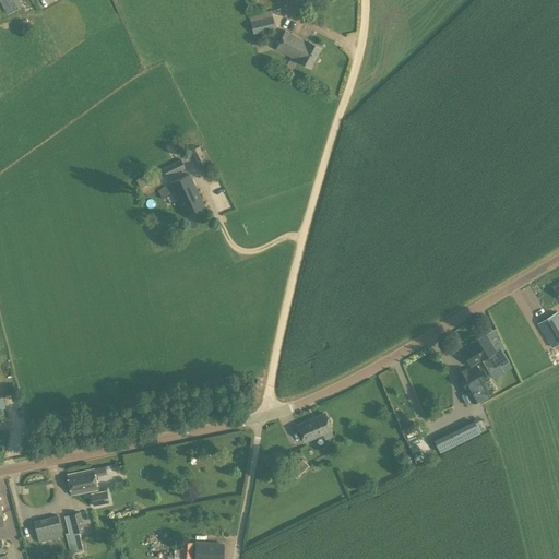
[(16,0),(4,0),(11,11),(20,7),(16,0)]
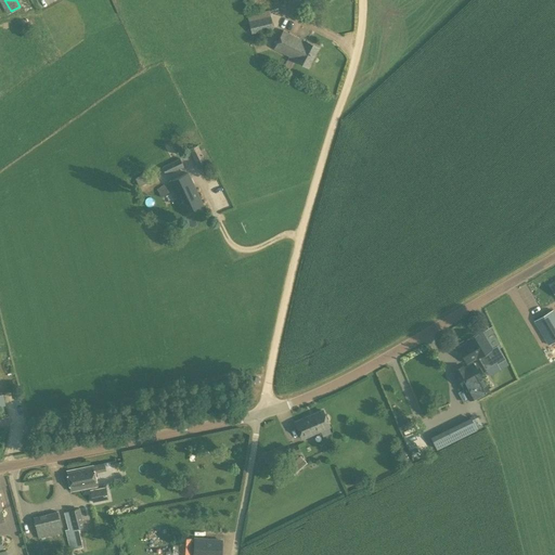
[(252,35),(273,29),(269,11),(247,16),(252,35)]
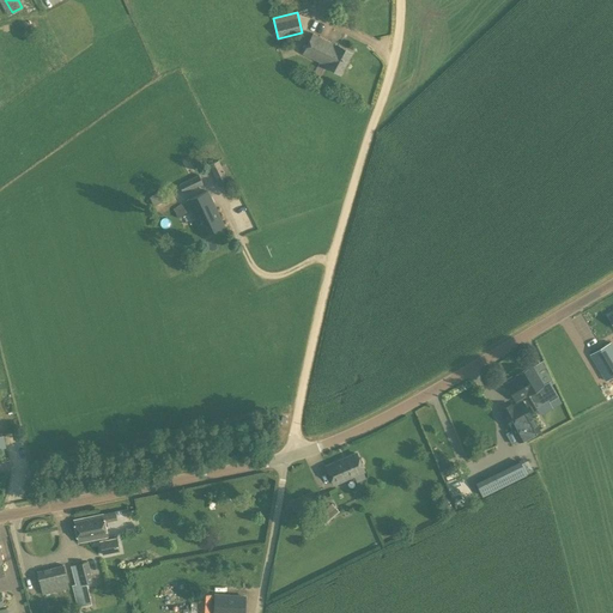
[(351,53),(337,46),(313,32),(302,54),(326,67),(340,74),(351,53)]
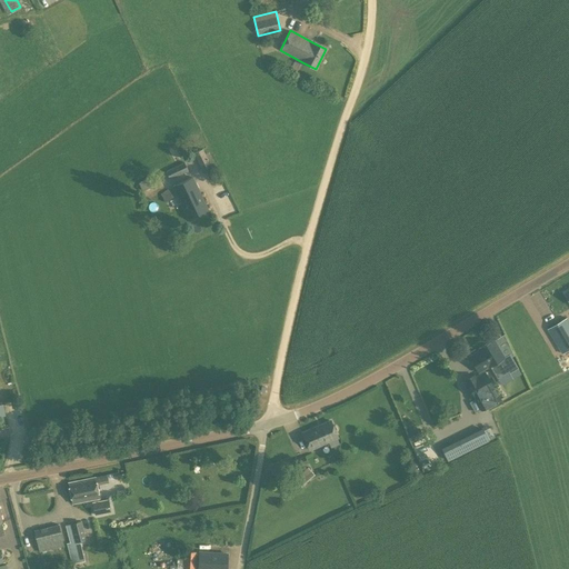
[(193,153),(203,173),(216,168),(206,147),(193,153)]
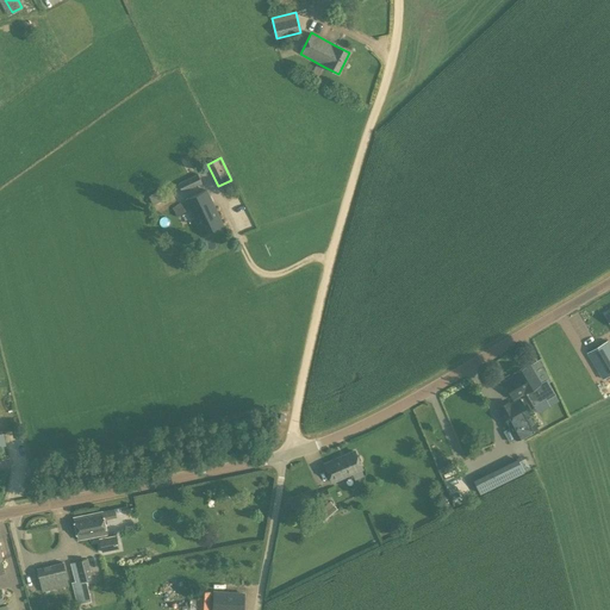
[(201,184),(197,174),(178,184),(181,193),(201,184)]
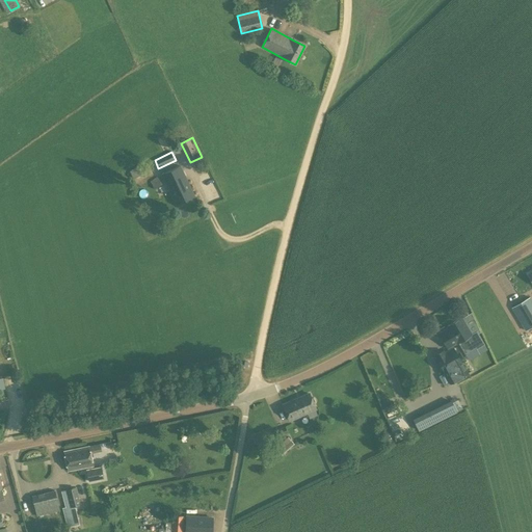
[(142,176),(148,174),(143,166),(142,164),(129,171),(133,180),(142,176)]
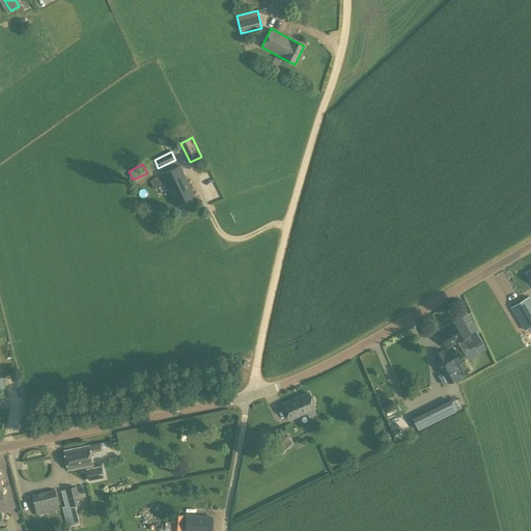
[(193,195),(178,165),(162,174),(170,191),(175,203),(193,195)]
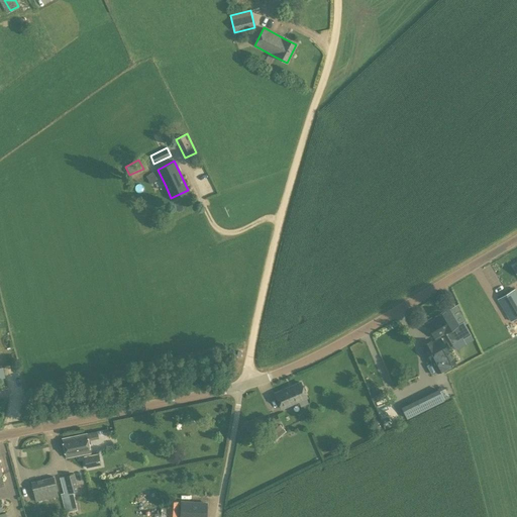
[(150,184),(157,180),(152,173),(146,177),(150,184)]
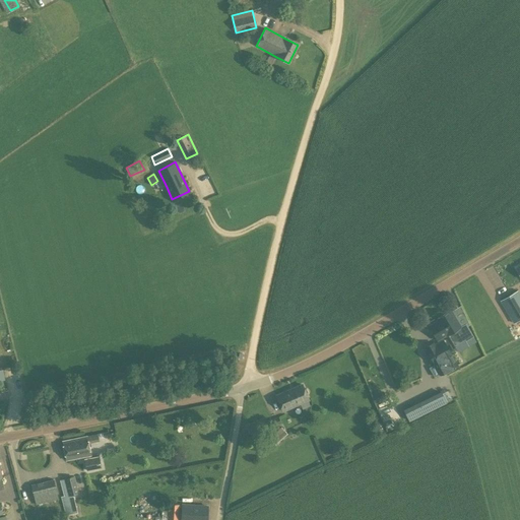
[(519,294),(518,290),(501,301),(514,323),(519,319),(519,294)]
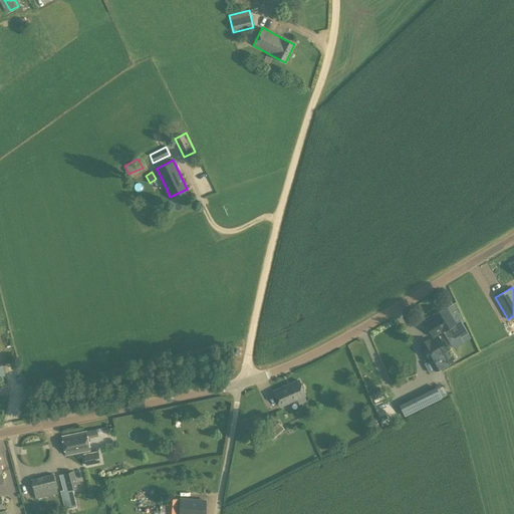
[(432,336),(441,331),(443,331),(449,341),(459,335),(460,337),(468,332),(460,319),(455,322),(446,307),(432,315),(433,317),(424,322),(432,336)]
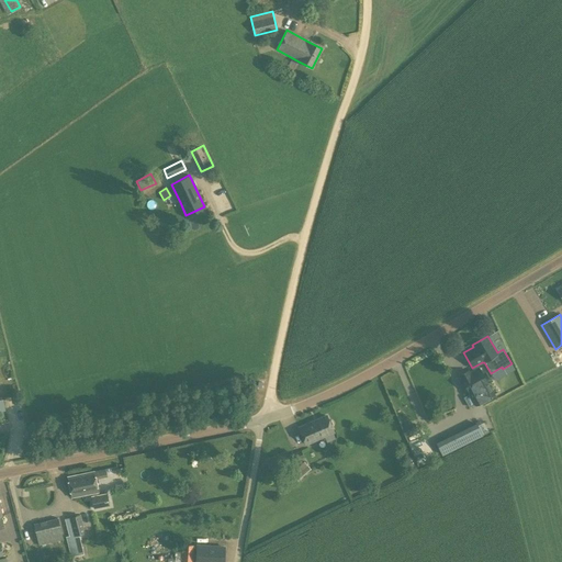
[(479,367),(460,378),(475,406),(494,395),(479,367)]
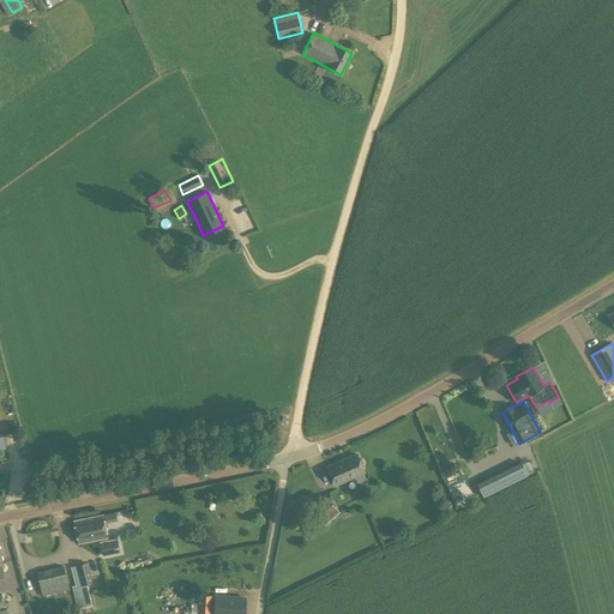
[(357,455),(326,468),(333,485),(365,471),(357,455)]
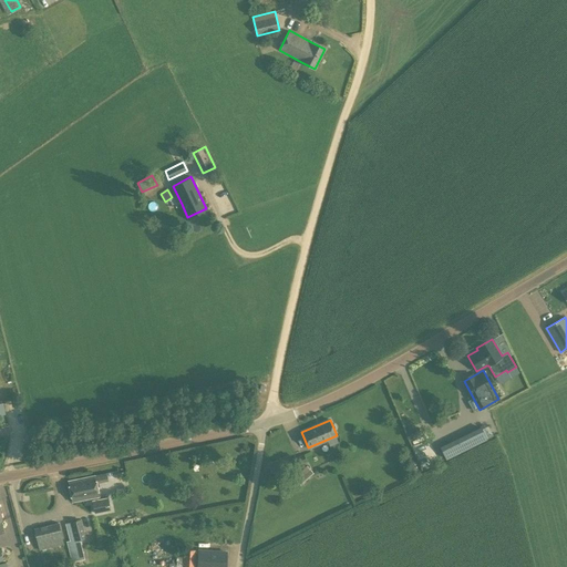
[(0,436),(11,435),(10,425),(0,426),(0,436)]
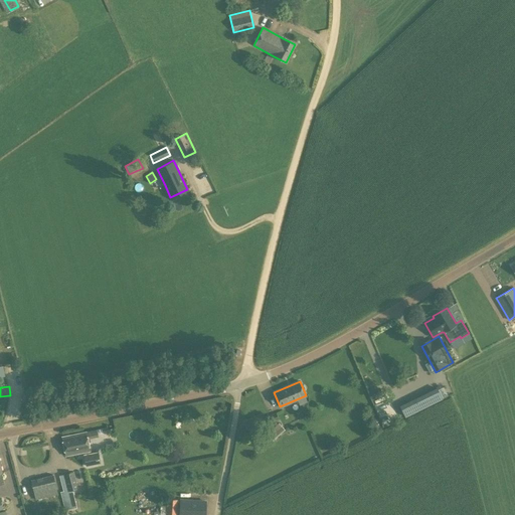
[(402,416),(440,399),(435,388),(398,405),(402,416)]
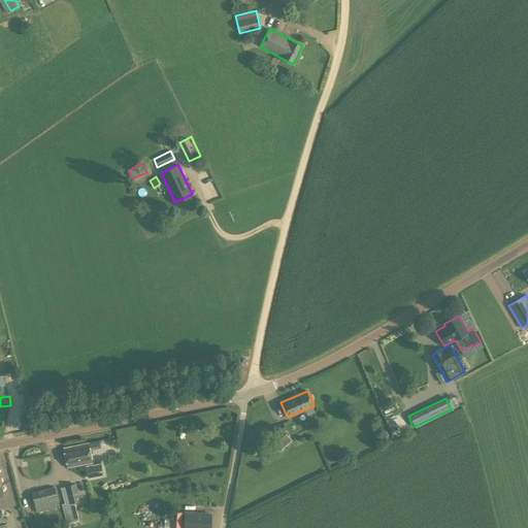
[(274,434),(286,430),(283,423),(275,426),(271,428),(274,434)]
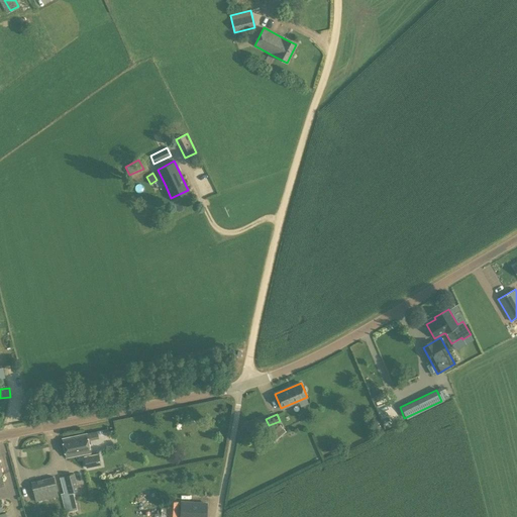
[(267,426),(264,420),(262,416),(244,423),(248,434),(267,427),(267,426)]
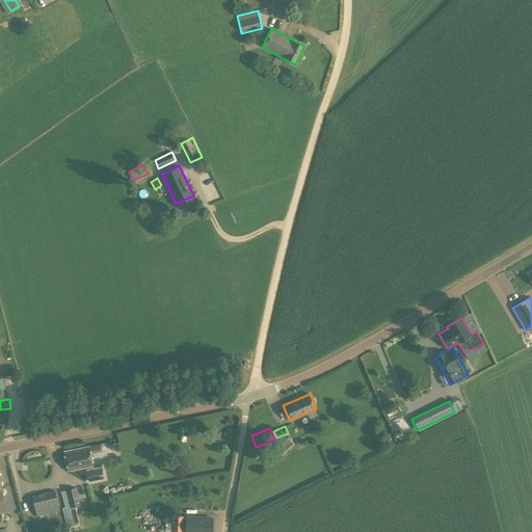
[(294,444),(290,440),(274,454),(278,458),(294,444)]
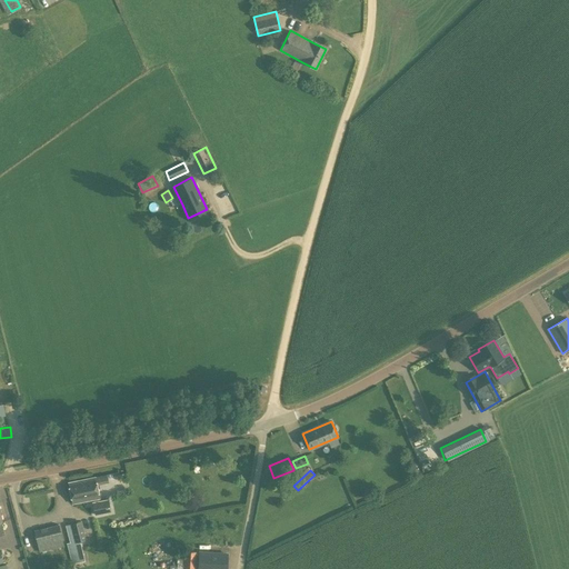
[(99,498),(97,485),(108,482),(107,473),(95,477),(68,482),(72,503),(92,499),(93,502),(91,502),(95,516),(111,511),(108,499),(99,500),(99,498)]
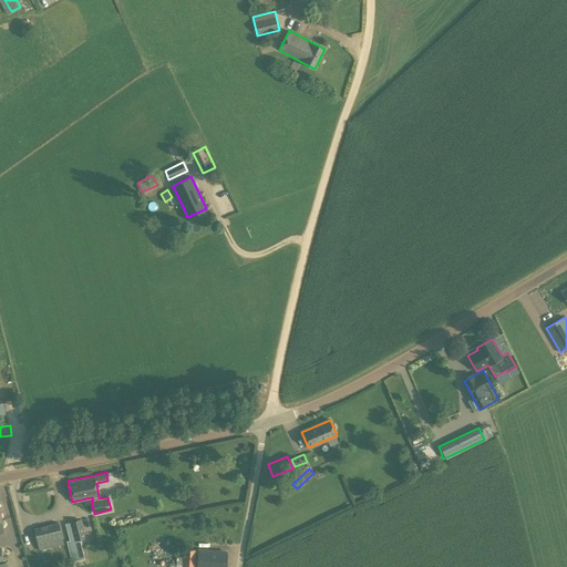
[(81,519),(65,524),(70,540),(66,542),(72,563),(84,559),(80,539),(86,538),(81,519)]
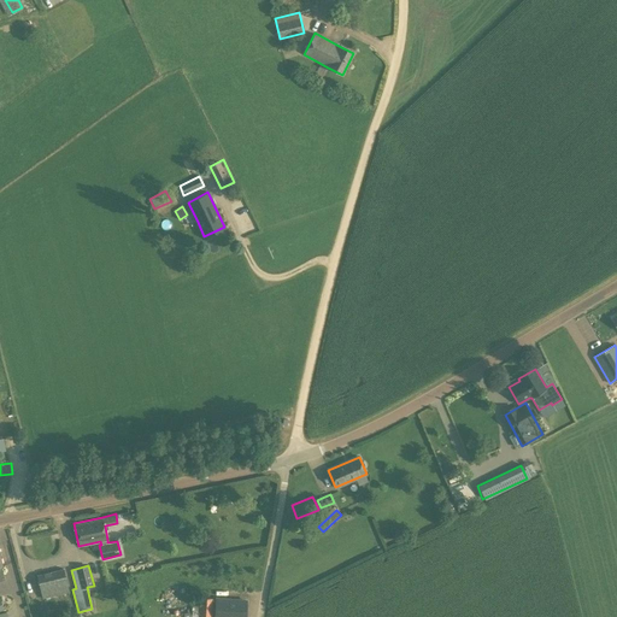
[(36,575),(42,598),(69,592),(69,591),(64,569),(36,575)]
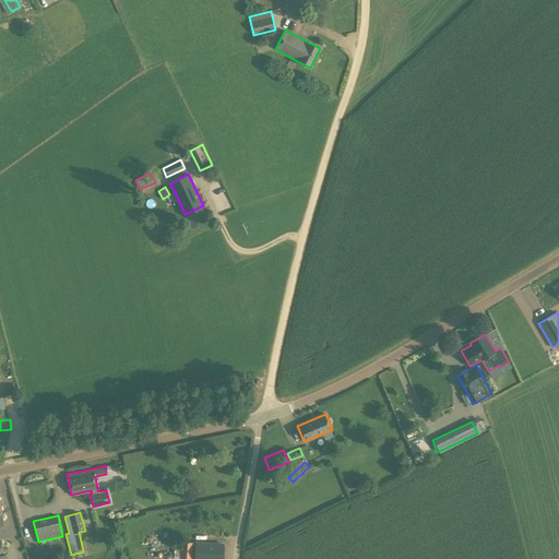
[(181,542),(179,558),(191,558),(193,542),(181,542)]
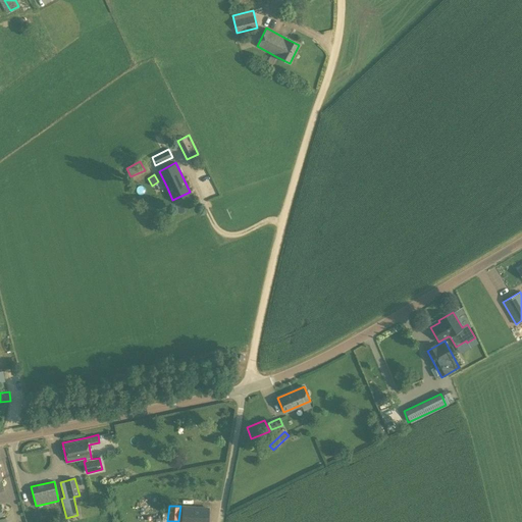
[(184,507),(181,521),(207,521),(209,509),(184,507)]
